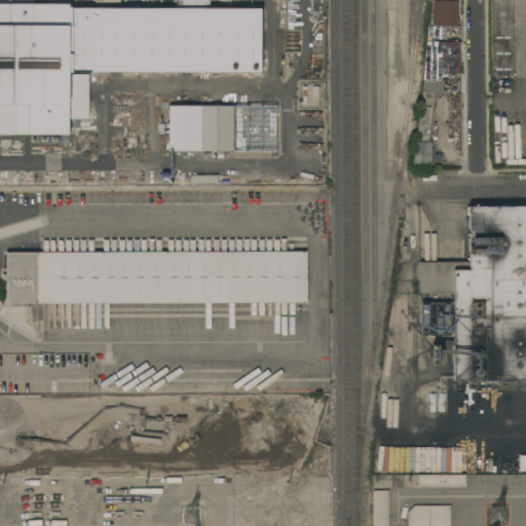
[(512,0),(513,76),(491,76),(491,0),(512,0)]
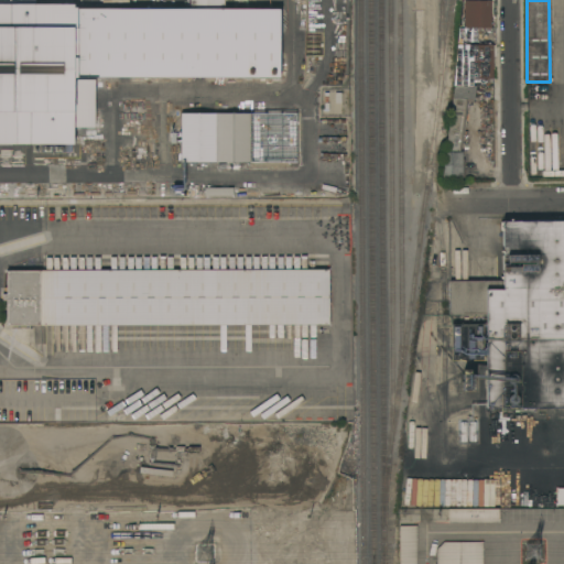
[(491,28),(464,28),(464,1),(491,1),(491,28)]
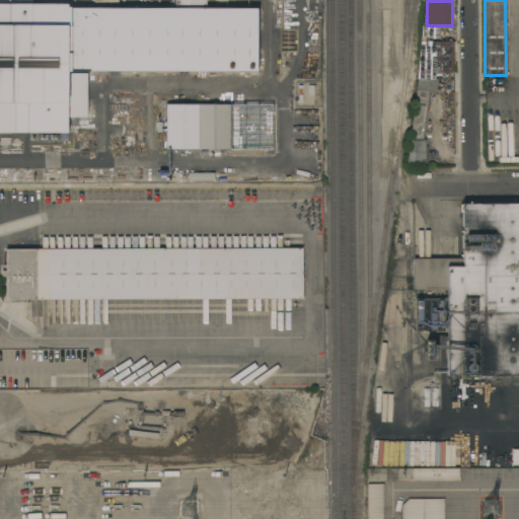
[(71,7),(257,9),(256,71),(70,69),(71,7)]
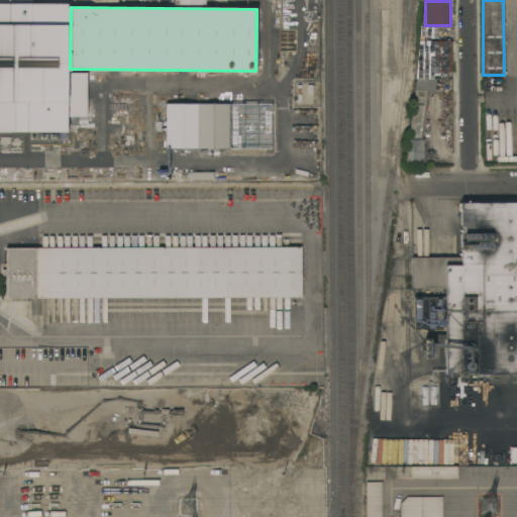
[(451,73),(432,73),(432,41),(451,41),(451,73)]
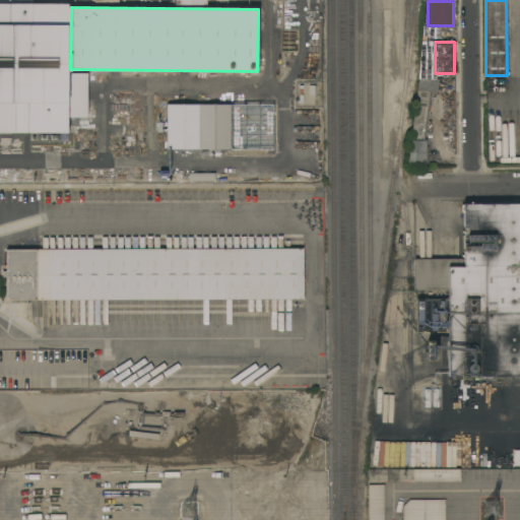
[(438,79),(437,92),(436,92),(436,94),(431,93),(425,140),(427,140),(427,146),(428,146),(429,165),(407,166),(418,80),(438,79)]
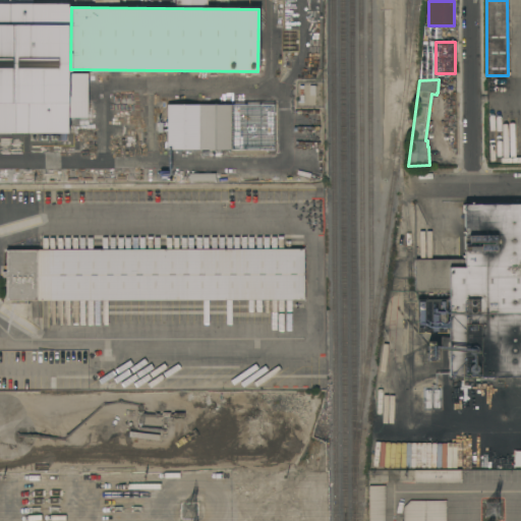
[(268,105),(268,151),(237,151),(237,155),(231,155),(231,151),(221,151),(221,157),(209,157),(209,150),(167,150),(167,105),(268,105)]
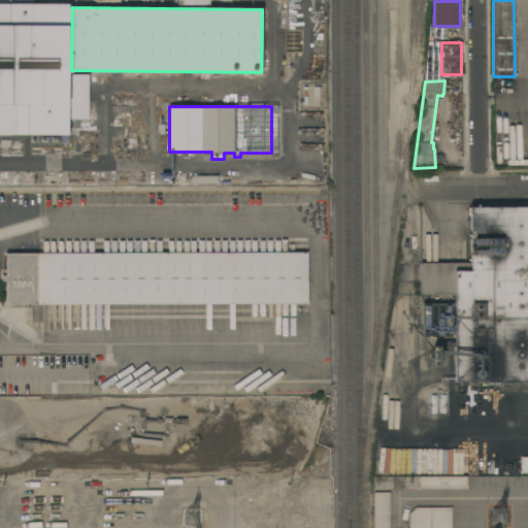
[(527,382),(455,383),(455,337),(423,338),(423,304),(455,304),(455,294),(421,294),(421,263),(470,263),(470,207),(527,206),(527,382)]
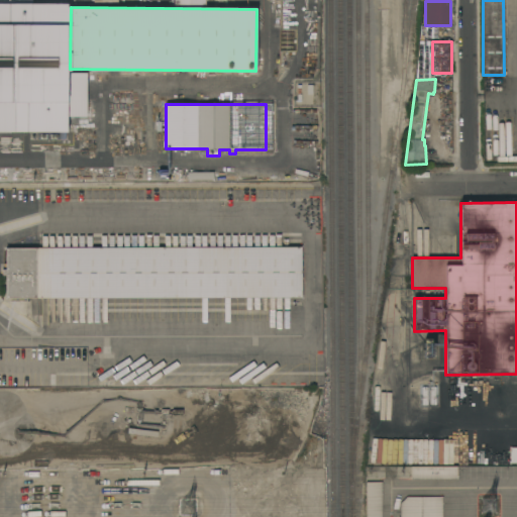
[(301,247),(301,298),(6,298),(6,276),(2,276),(2,270),(6,270),(6,248),(301,247)]
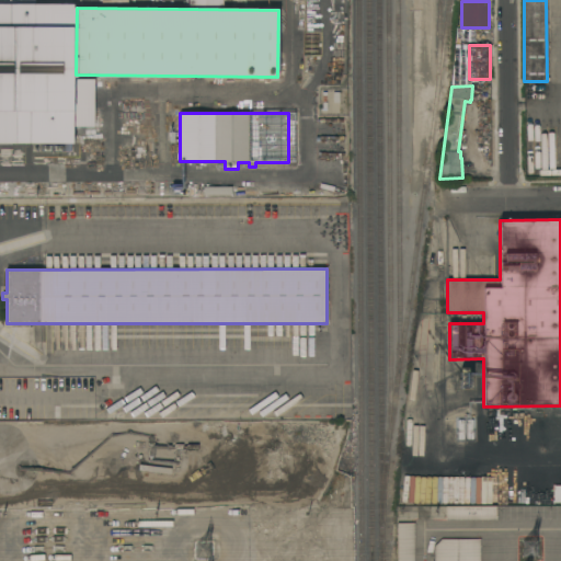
[(560,485),(560,503),(549,503),(549,490),(550,490),(550,485),(560,485)]
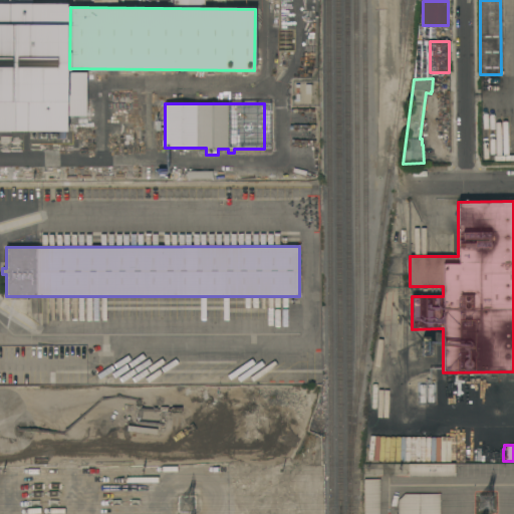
[(513,513),(513,463),(365,462),(363,513),(513,513)]
